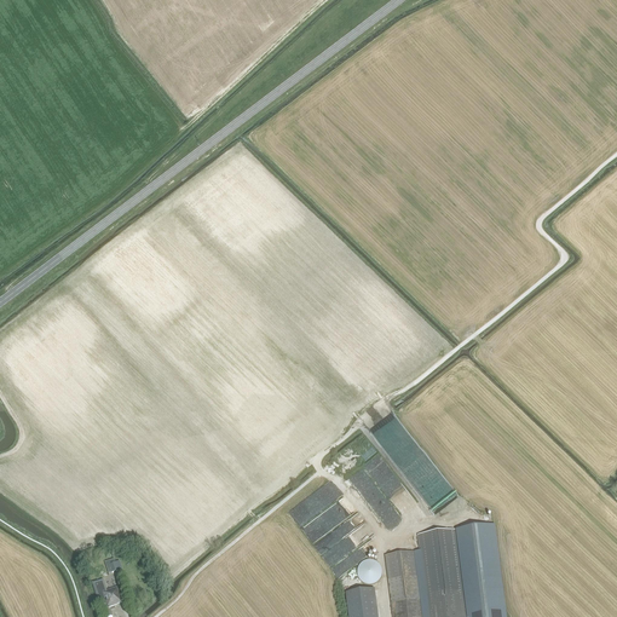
[(501,616),(490,524),(454,529),(465,616),(501,616)]
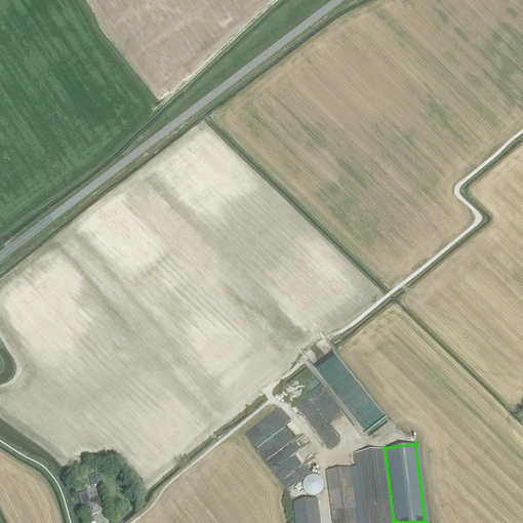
[(353,452),(361,522),(394,522),(385,448),(353,452)]
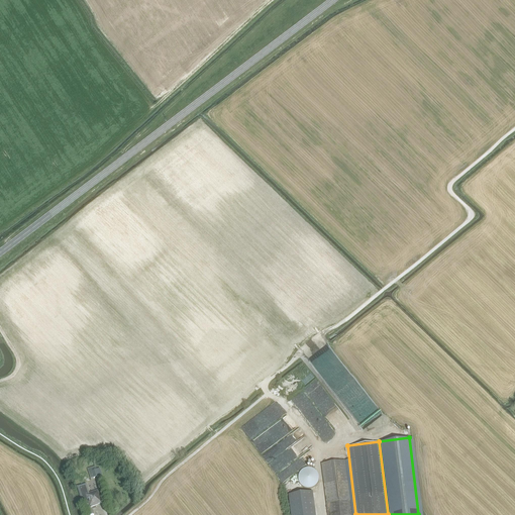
[(350,514),(346,479),(343,458),(319,461),(325,514),(350,514)]
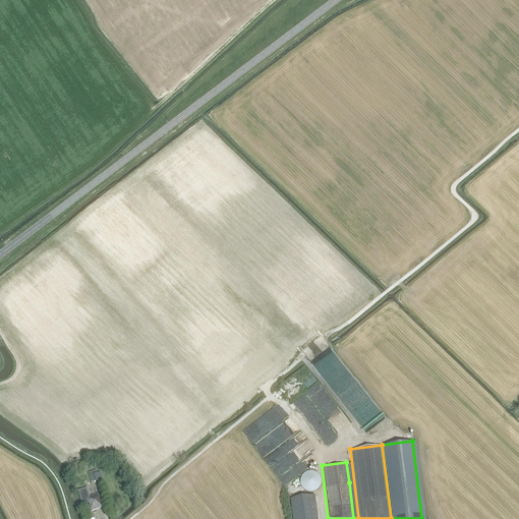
[(310,469),(308,469),(307,469),(306,469),(305,470),(304,470),(303,471),(302,471),(301,472),(300,473),(300,474),(299,475),(299,476),(298,477),(298,478),(298,479),(298,480),(298,482),(299,483),(299,484),(300,485),(300,486),(301,487),(302,487),(303,488),(304,489),(305,489),(306,489),(307,489),(308,491),(310,489),(311,489),(312,489),(313,489),(314,488),(315,487),(316,487),(316,486),(318,485),(319,484),(319,483),(319,482),(320,480),(320,479),(320,478),(319,477),(319,476),(319,475),(318,474),(316,473),(316,472),(315,471),(314,471),(313,470),(312,470),(311,469),(310,469)]
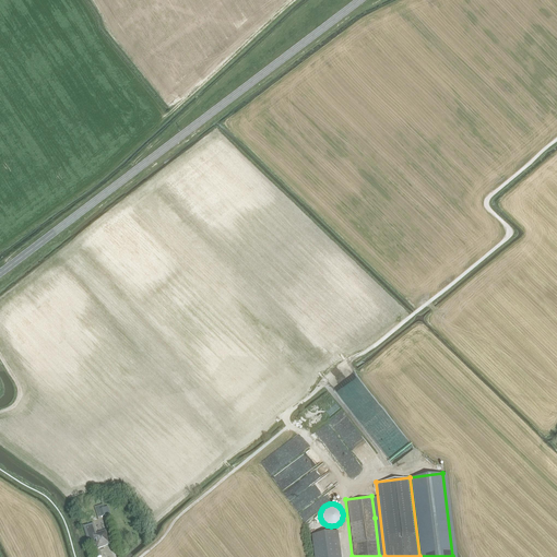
[(98,516),(108,512),(105,505),(96,508),(98,516)]
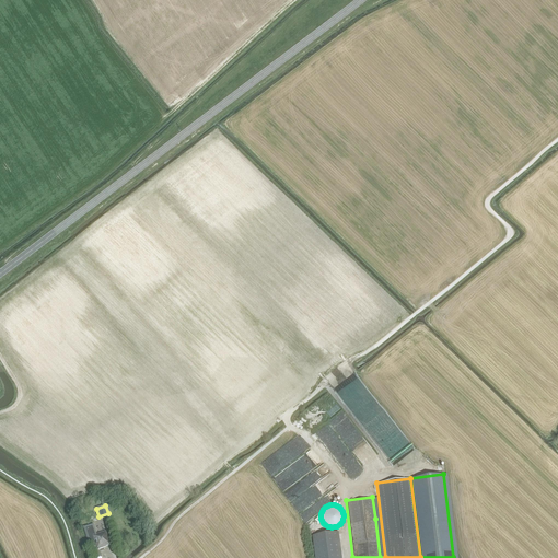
[(103,544),(108,543),(104,530),(93,533),(90,523),(82,525),(85,535),(84,535),(89,547),(90,547),(93,557),(100,556),(96,547),(103,545),(103,544)]
